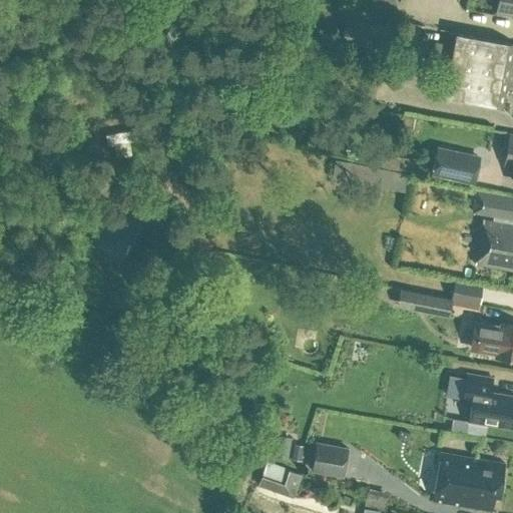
[(512,0),(498,0),(497,10),(512,13),(512,0)]
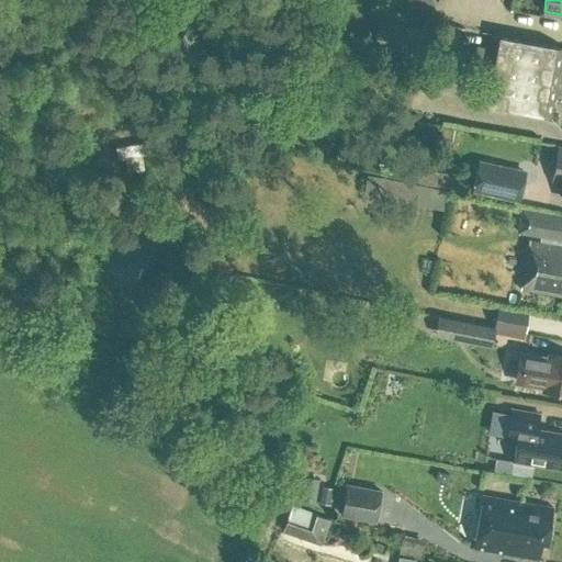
[(561,75),(558,75),(561,48),(561,47),(491,34),(478,102),(550,115),(553,92),(561,93),(561,75)]
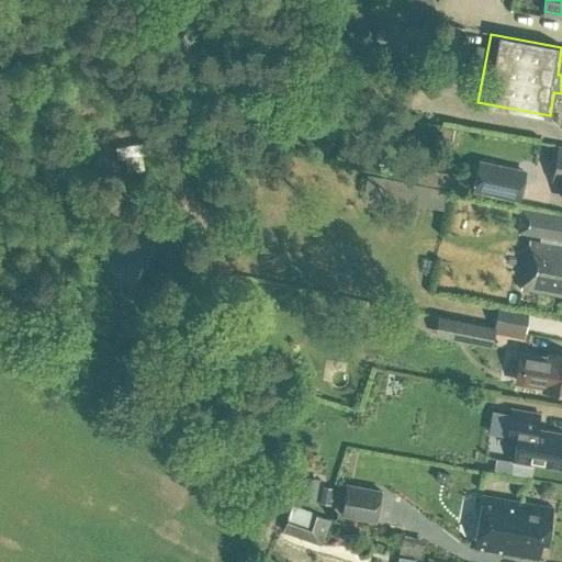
[(442,126),(440,137),(451,139),(453,127),(442,126)]
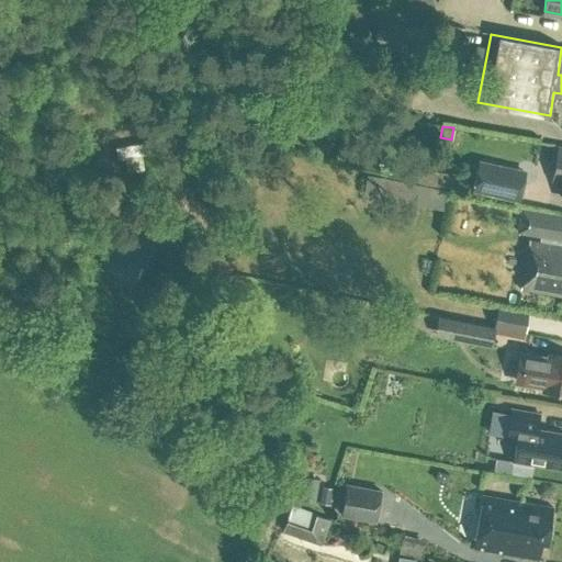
[(561,199),(561,146),(559,146),(552,180),(561,181),(561,193),(561,199)]
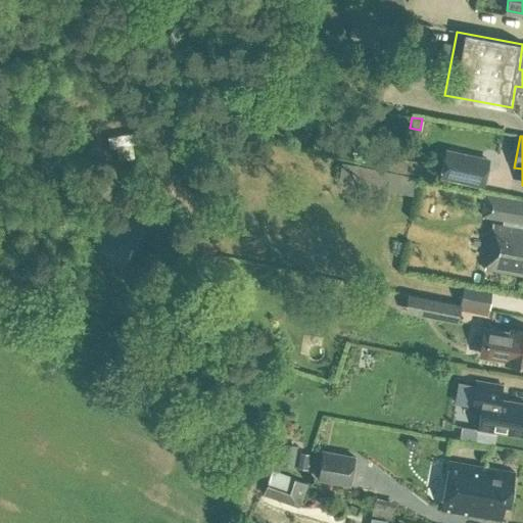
[(438,180),(455,183),(483,189),(489,157),(445,148),(438,180)]
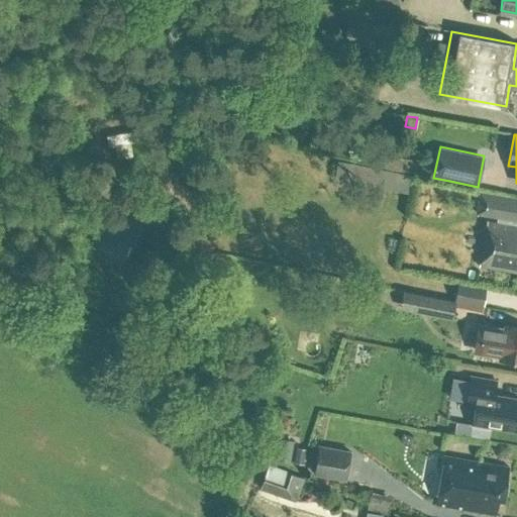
[(382,153),(380,167),(416,174),(418,159),(404,156),(382,153)]
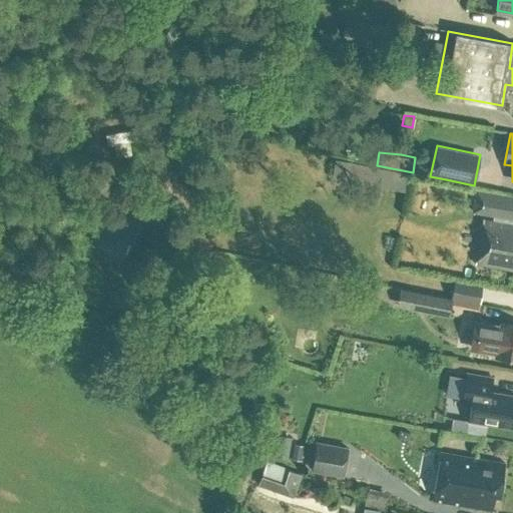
[(405,192),(409,173),(371,166),(367,184),(405,192)]
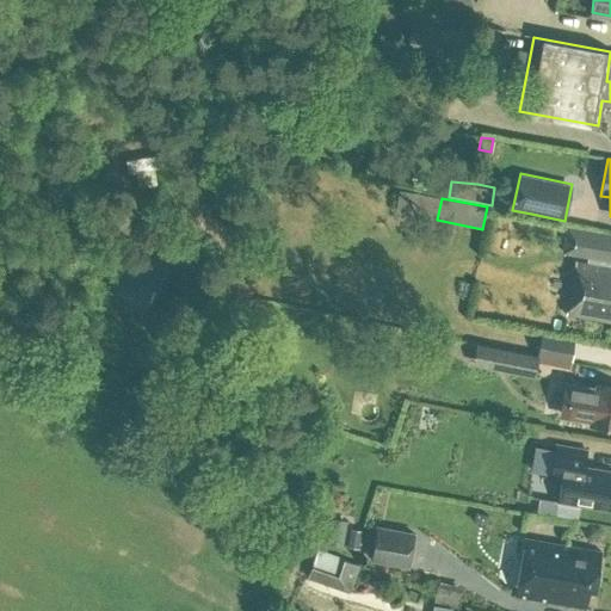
[(562,251),(610,259),(610,234),(567,227),(562,251)]
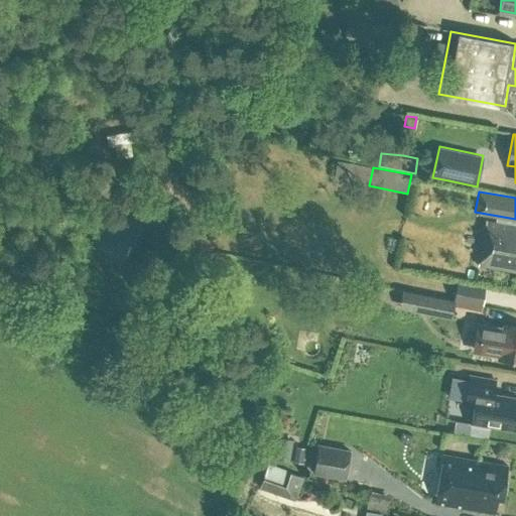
[(515,271),(515,225),(486,220),(478,264),(515,271)]
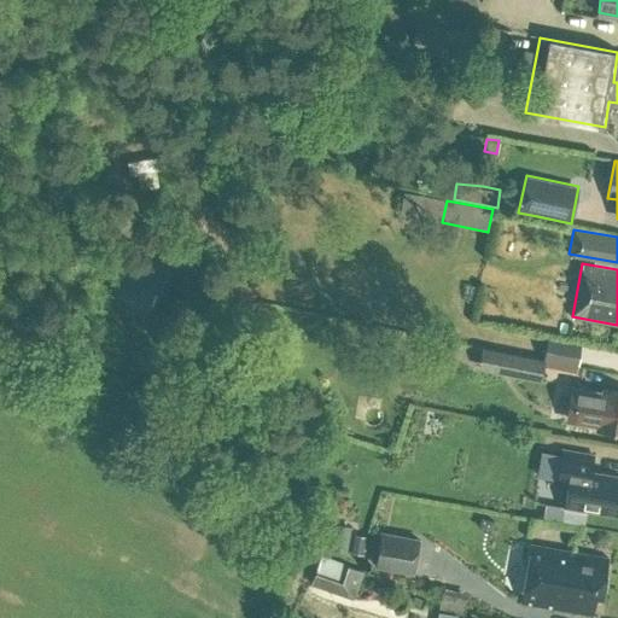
[(542,379),(546,360),(503,351),(500,371),(542,379)]
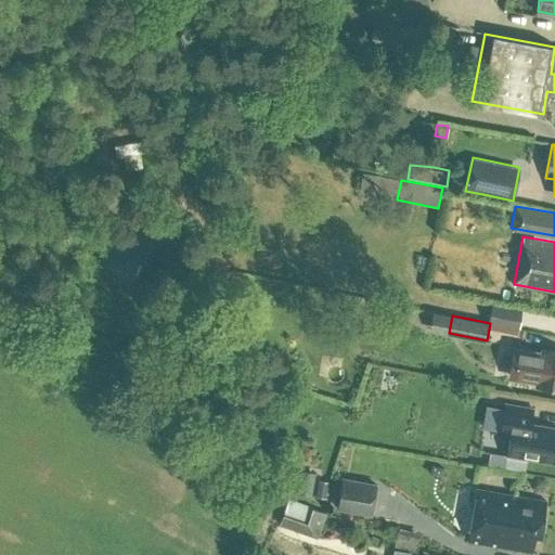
[(541,352),(519,349),(515,379),(537,383),(536,386),(554,388),(554,351),(542,349),(541,352)]
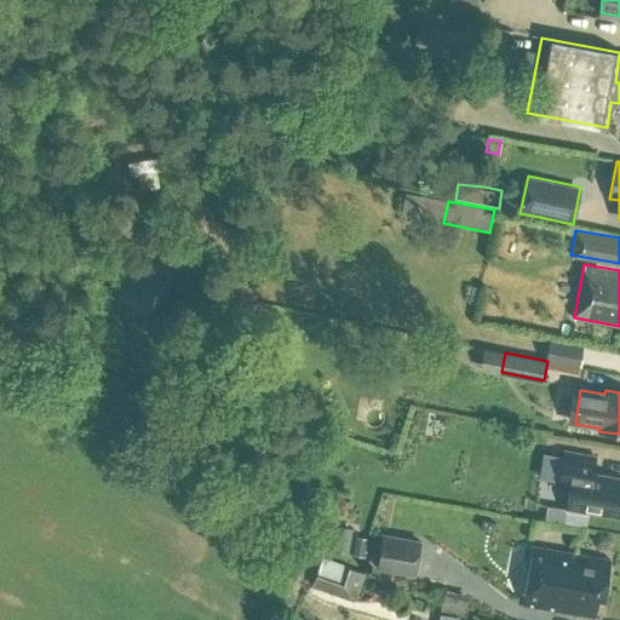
[(618,516),(619,500),(619,477),(591,472),(595,457),(564,451),(558,486),(569,488),(566,507),(589,511),(618,516)]
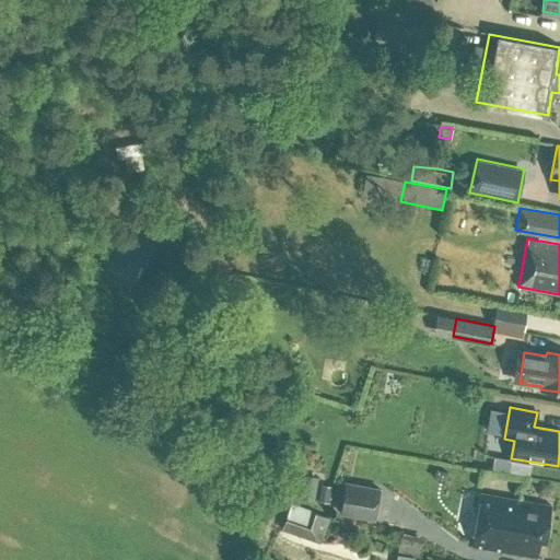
[(494,455),(491,468),(529,476),(532,462),(511,458),(494,455)]
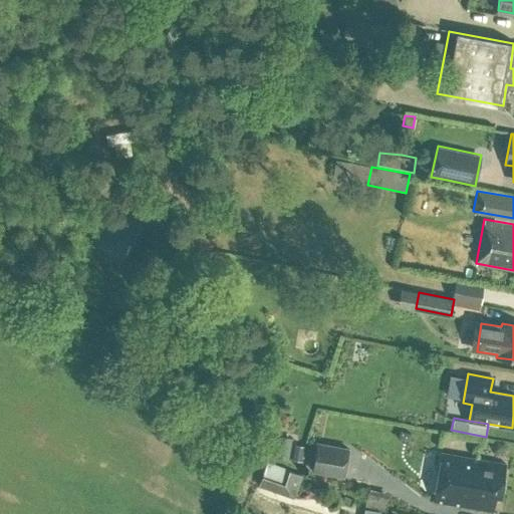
[(278,438),(274,458),(287,461),(291,441),(278,438)]
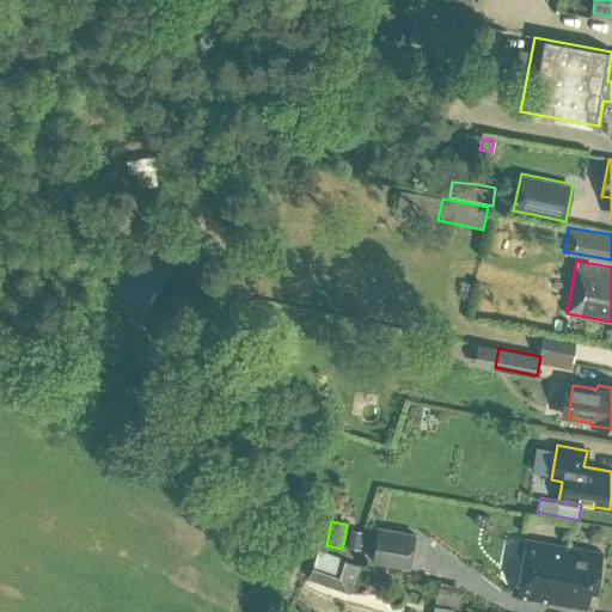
[(409,568),(416,533),(378,526),(372,561),(409,568)]
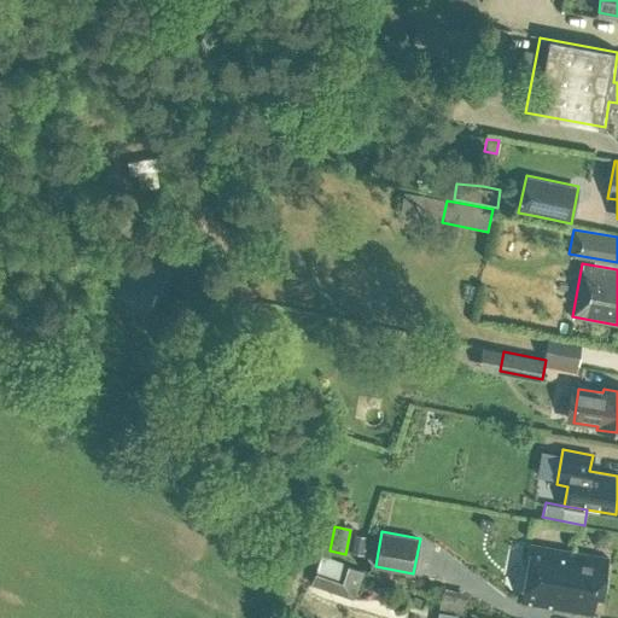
[(601,596),(608,558),(532,544),(522,601),(592,613),(595,595),(601,596)]
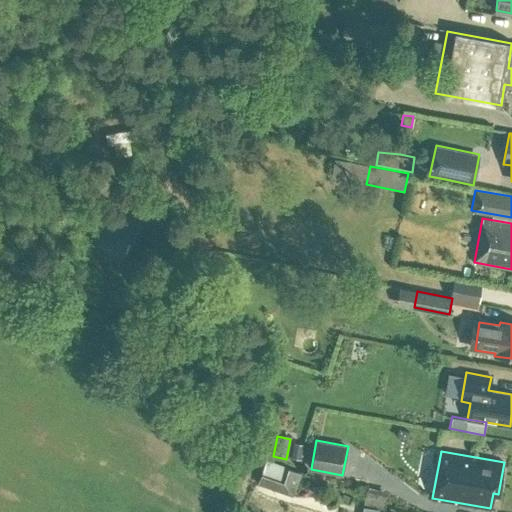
[(435,474),(437,461),(424,459),(422,472),(435,474)]
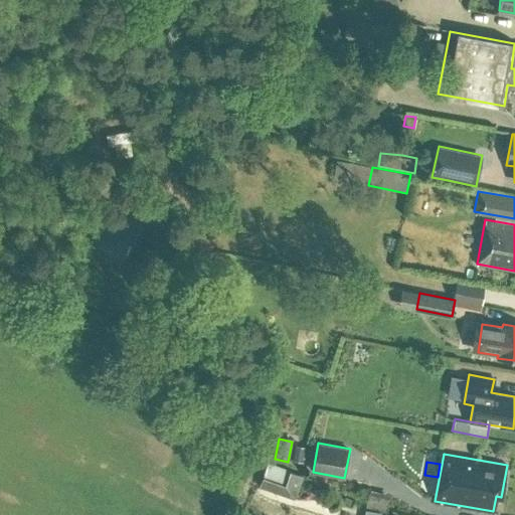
[(295,500),(303,476),(268,463),(259,486),(295,500)]
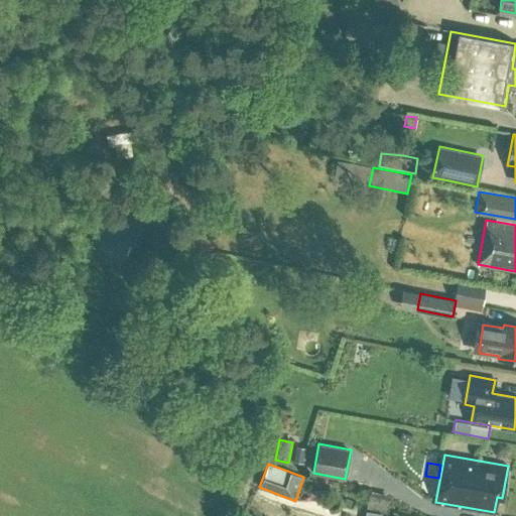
[(359,467),(354,483),(367,487),(372,471),(359,467)]
